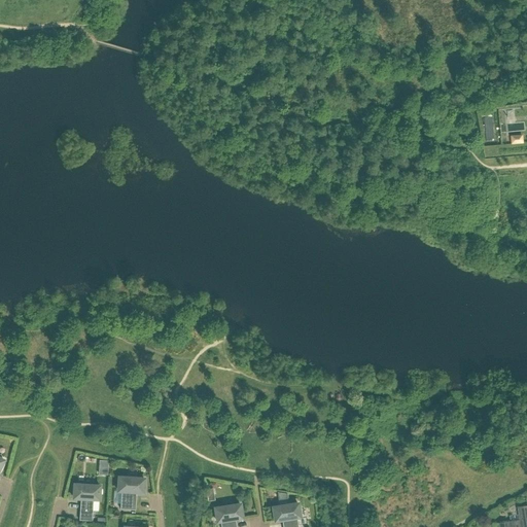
[(118,478),(117,491),(121,492),(120,510),(135,511),(136,493),(143,493),(144,479),(118,478)]
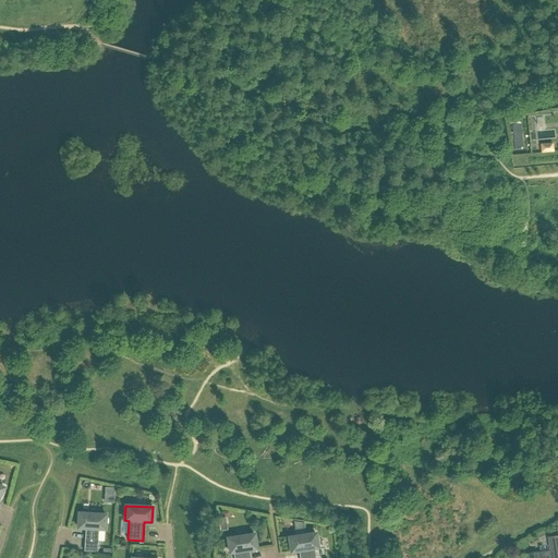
[(105,530),(106,514),(79,513),(77,528),(85,529),(84,552),(97,553),(98,530),(105,530)]
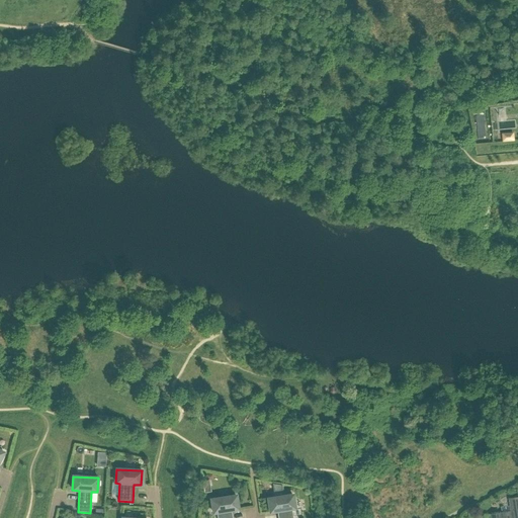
[(292,517),(291,509),(294,509),(292,495),(268,499),(270,513),(277,512),(277,517),(292,517)]
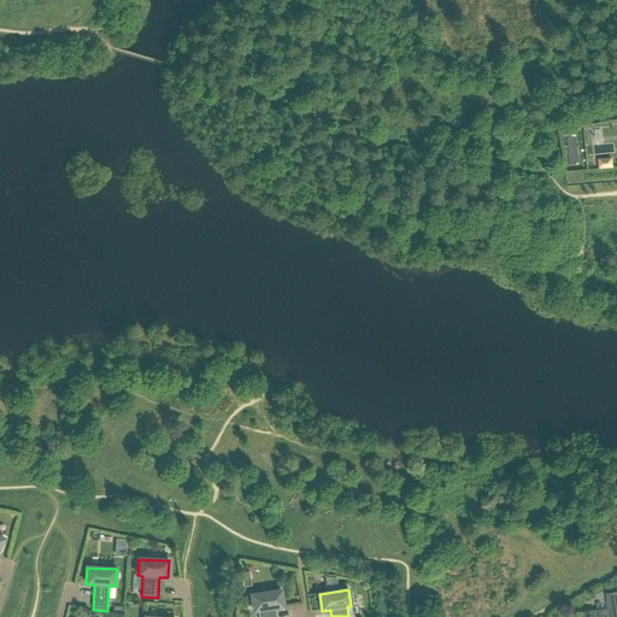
[(276,616),(276,609),(283,607),(281,591),(252,595),(254,611),(258,611),(258,616),(276,616)]
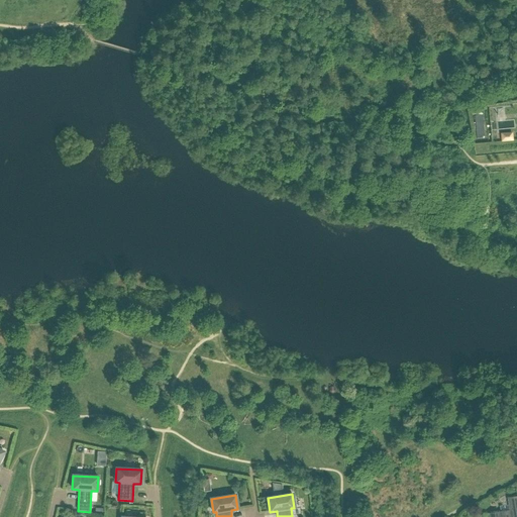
[(509,510),(488,513),(488,516),(516,516),(516,496),(507,498),(509,510)]
